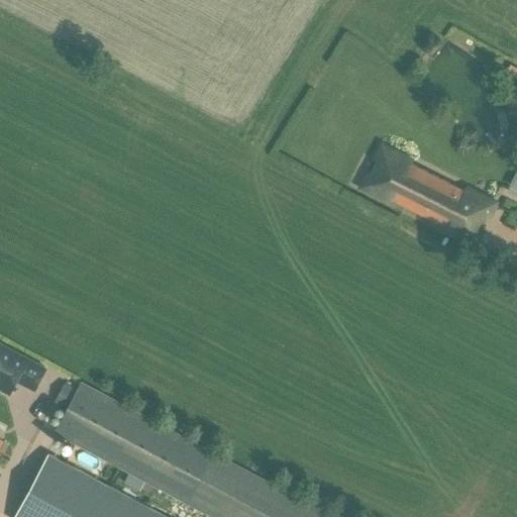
[(516,66),(511,63),(507,71),(516,76),(516,66)]
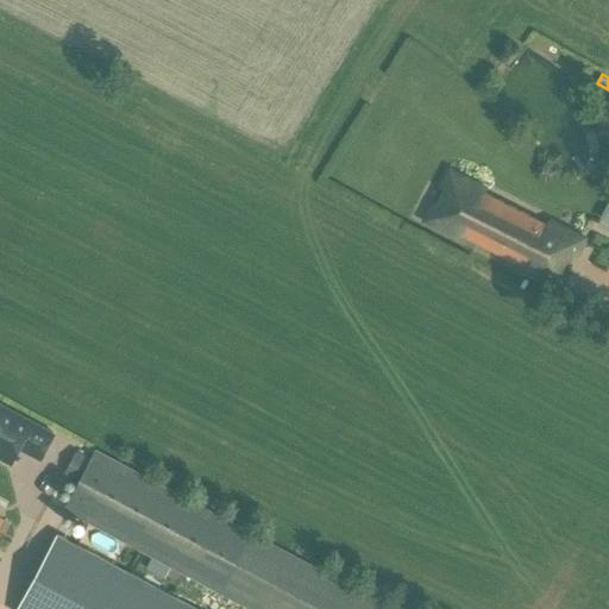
[(452,176),(431,219),(558,282),(579,239),(452,176)]
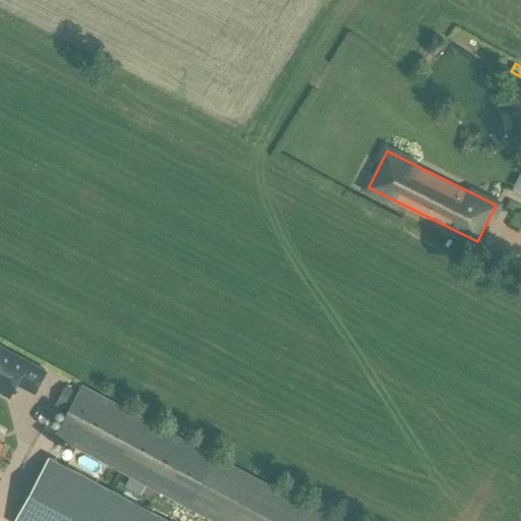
[(0,347),(0,392),(6,396),(14,383),(32,392),(43,369),(0,347)]
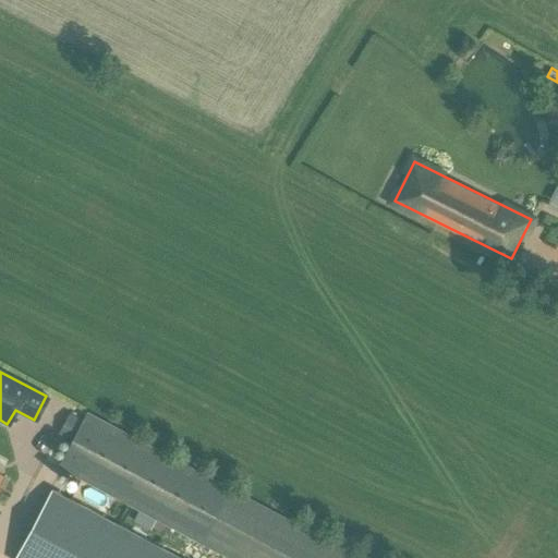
[(365,557),(85,411),(82,417),(72,436),(57,465),(201,540),(234,557),(365,557)]
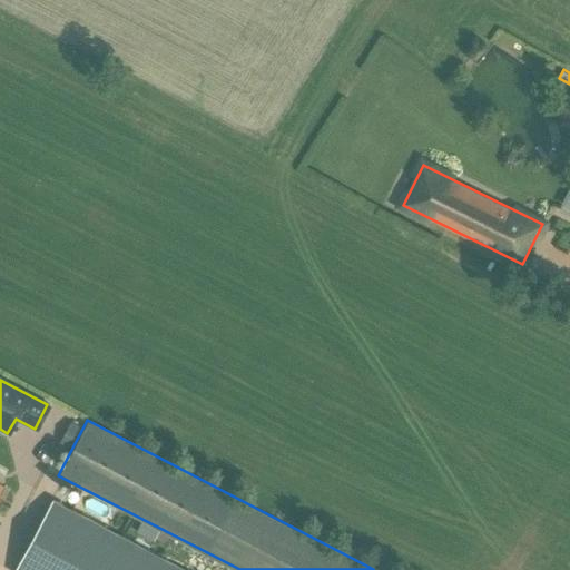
[(74,445),(84,426),(72,421),(64,439),(74,445)]
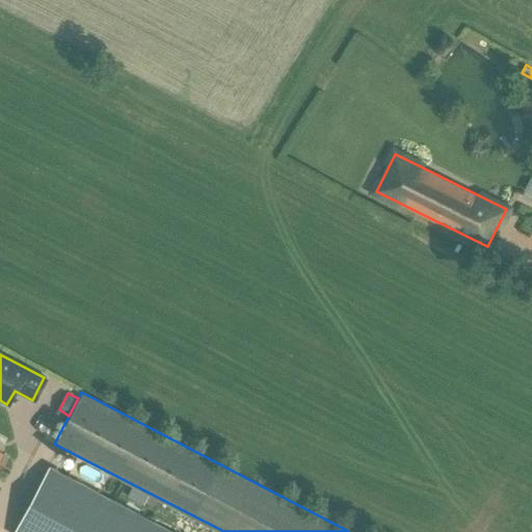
[(177,531),(50,464),(14,531),(177,531)]
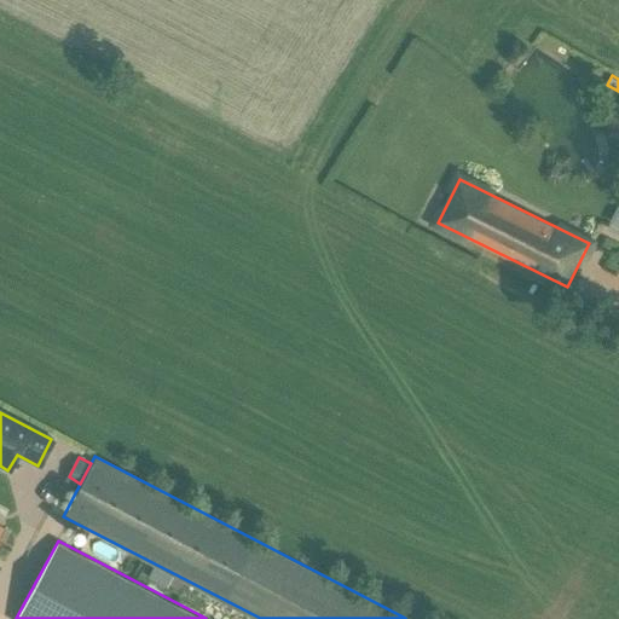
All buildings are outlined.
